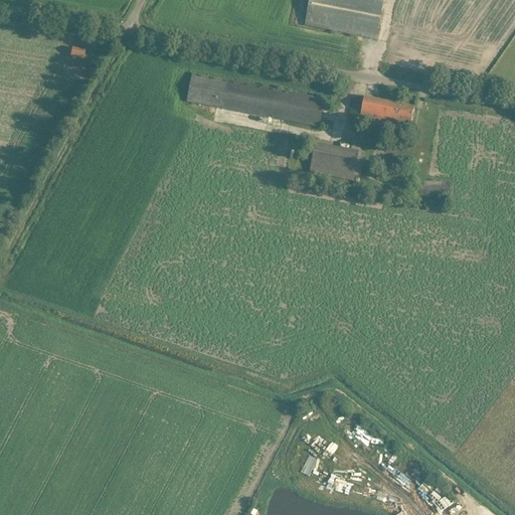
[(310,0),(307,16),(305,26),(376,40),(383,0),(310,0)]
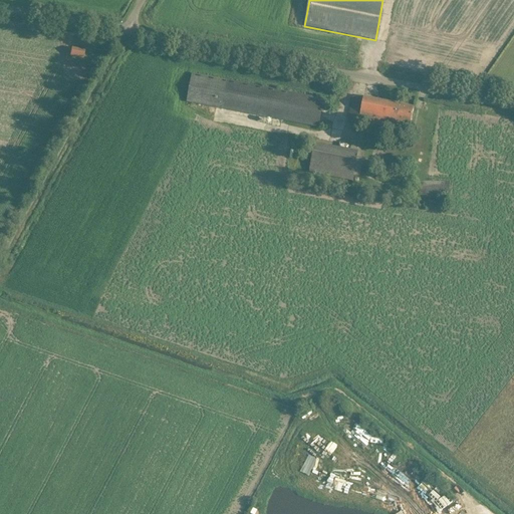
[(70,56),(82,58),(84,51),(71,48),(70,56)]
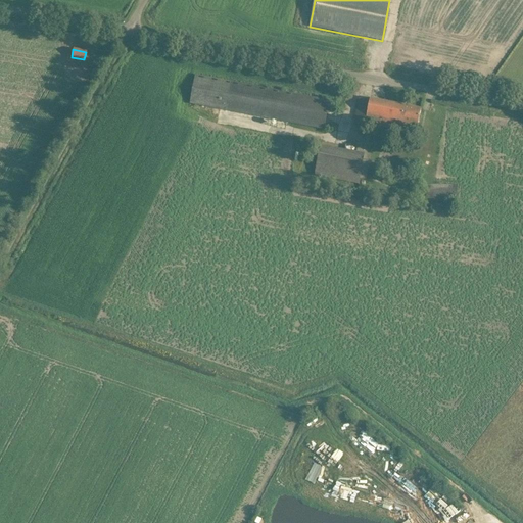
[(190,104),(226,110),(324,129),(329,100),(195,76),(190,104)]
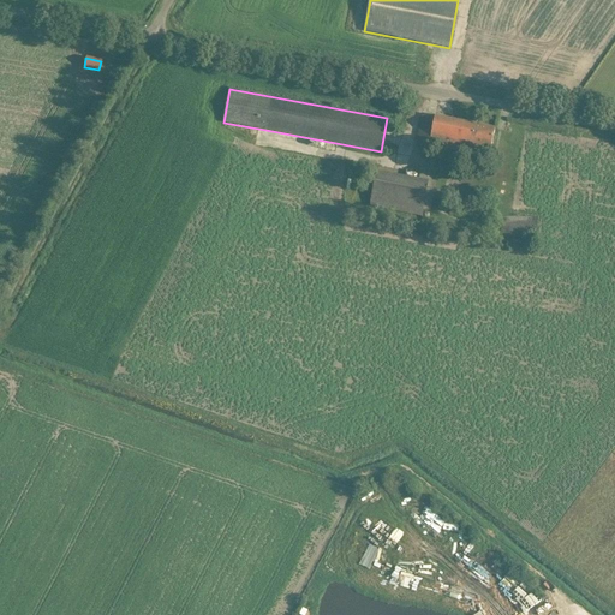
[(423,114),(421,125),(417,143),(427,144),(425,148),(431,149),(433,145),(471,153),(471,154),(471,157),(475,157),(477,145),(491,148),(495,129),(423,114)]
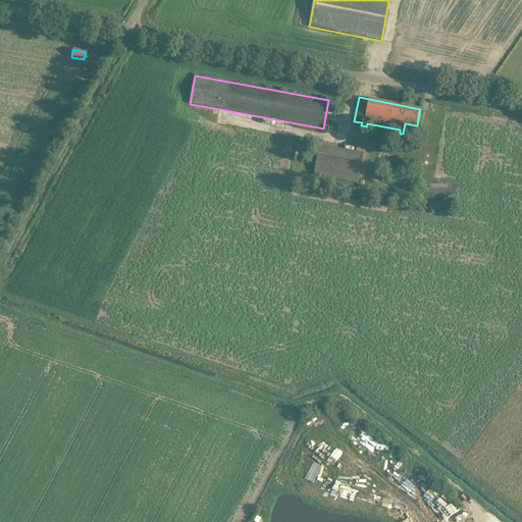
[(314,175),(358,184),(363,154),(319,147),(314,175)]
